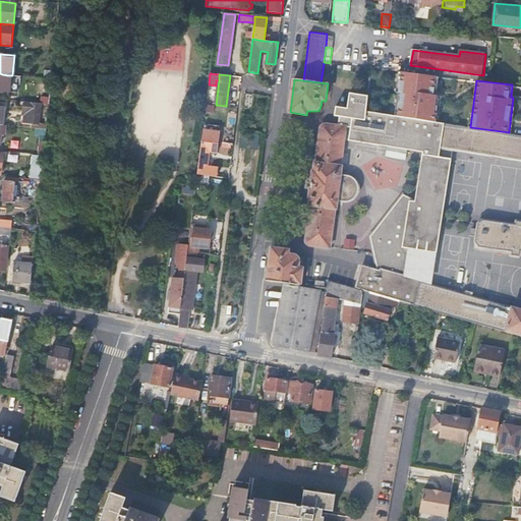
[(368,98),(351,94),(348,109),(337,107),(336,116),(341,117),(339,126),(346,127),(351,128),(349,141),(379,146),(380,143),(416,150),(416,148),(424,149),(415,203),(404,196),(389,216),(390,218),(374,235),(374,238),(370,238),(374,255),(380,254),(379,269),(379,270),(421,282),(419,279),(406,275),(412,239),(419,240),(418,244),(432,247),(433,243),(447,158),(438,157),(440,148),(444,124),(367,111),(368,98)]
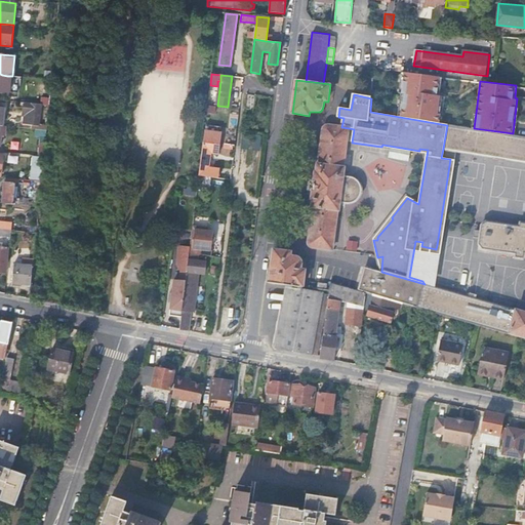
[(39,126),(41,105),(23,103),(22,106),(25,107),(24,113),(26,113),(25,125),(39,126)]
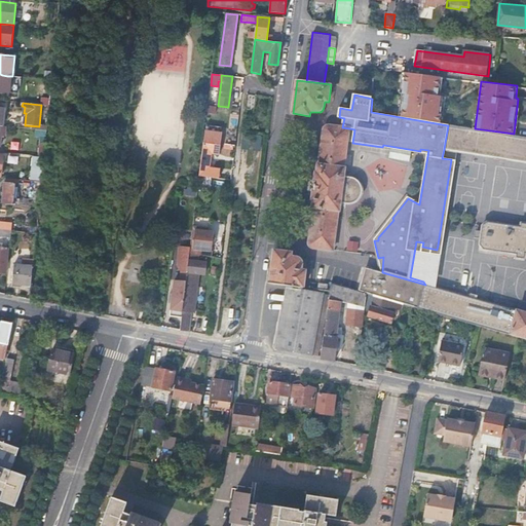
[(525,137),(448,125),(444,149),(457,152),(525,162),(525,137)]
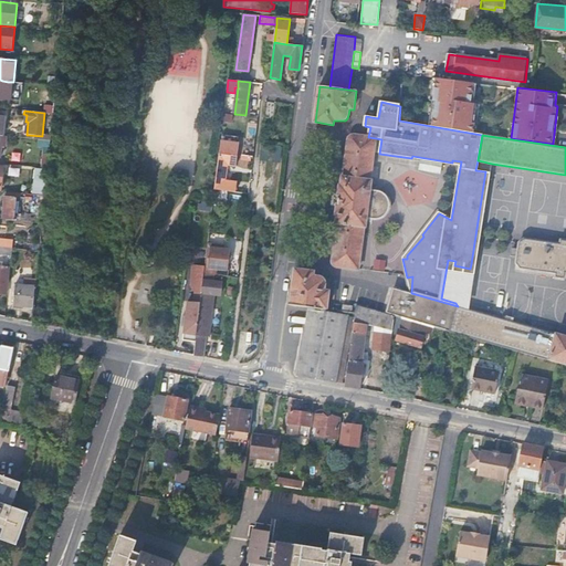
[(369,181),(376,138),(368,137),(359,136),(355,136),(353,136),(350,137),(349,138),(348,139),(344,178),(343,178),(342,186),(341,186),(336,215),(338,216),(336,223),(337,223),(333,260),(333,262),(333,264),(334,265),(336,266),(358,270),(364,227),(365,228),(367,218),(371,219),(377,219),(380,219),(385,217),(388,212),(390,209),(390,206),(390,201),(388,197),(384,192),(379,190),(370,189),(371,181),(369,181)]
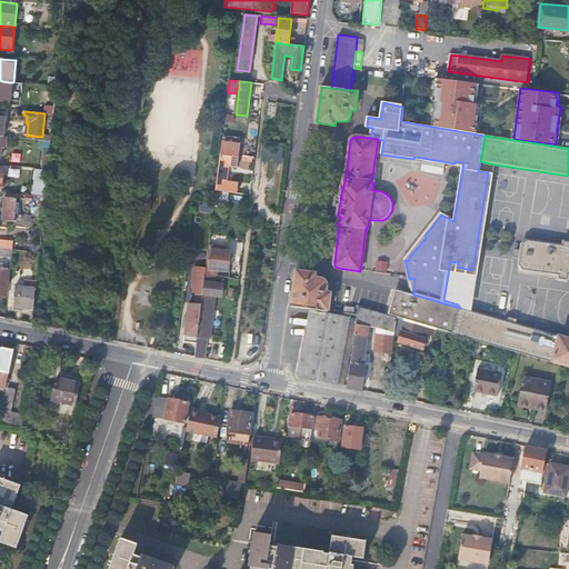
[(222,143),(220,156),(216,193),(236,195),(237,183),(227,182),(228,168),(231,167),(237,167),(238,158),(240,146),(222,143)]
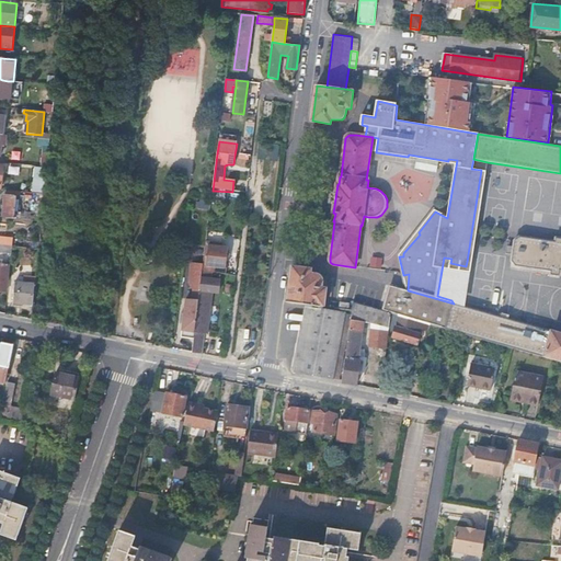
[(247,167),(249,156),(238,152),(235,164),(247,167)]
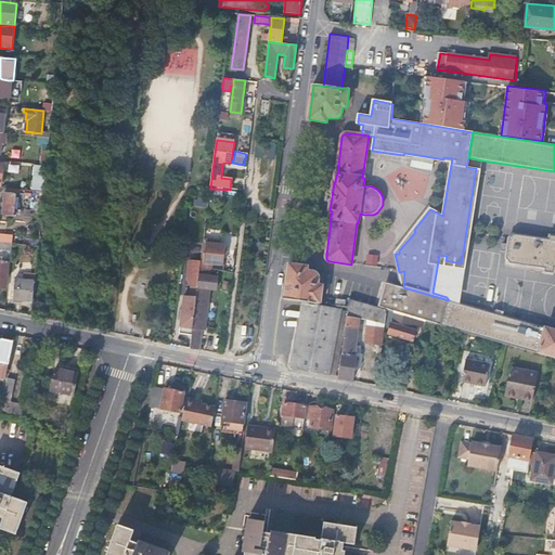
[(467,260),(482,160),(468,157),(466,167),(476,168),(462,259),(467,260)]
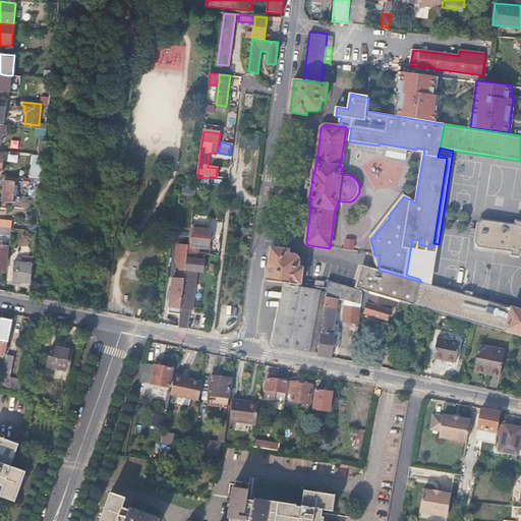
[(44,156),(34,155),(32,178),(41,179),(43,168),(44,156)]
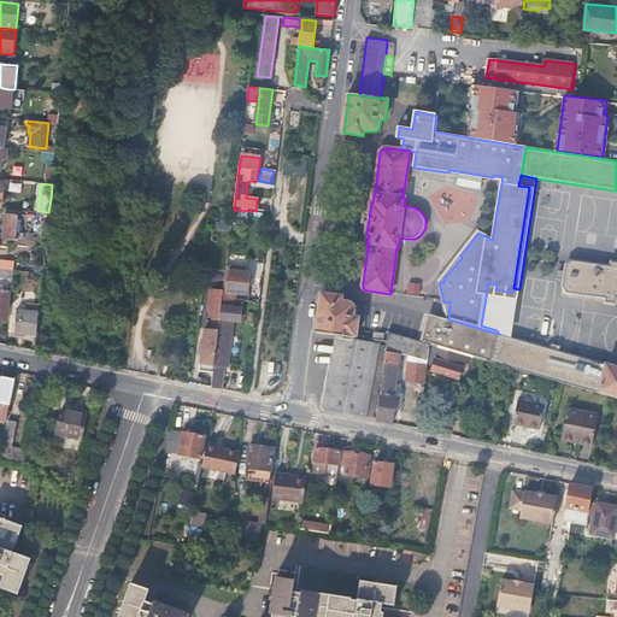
[(6,215),(3,240),(19,241),(22,218),(19,218),(19,216),(6,215)]
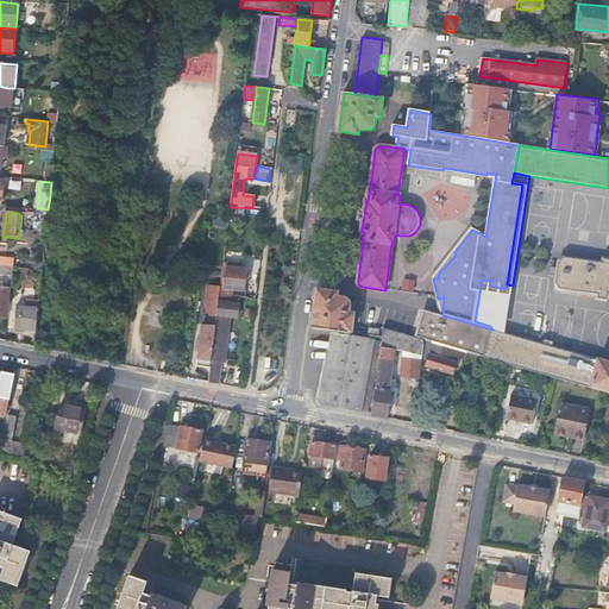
[(454,252),(472,230),(470,228),(431,278),(443,314),(444,297),(438,299),(433,278),(438,278),(438,275),(456,255),(454,252)]
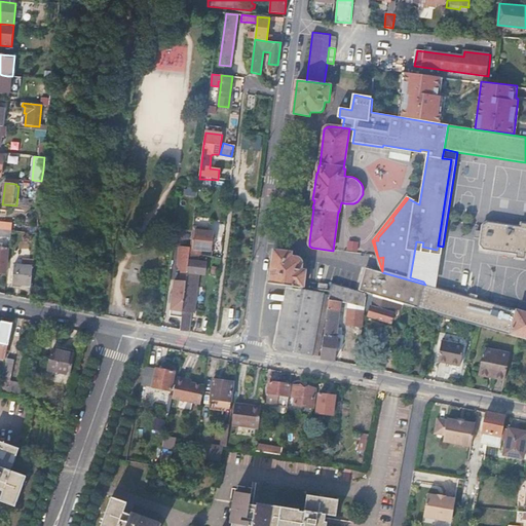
[(519,226),(488,222),(483,225),(480,245),(484,250),(516,254),(518,252),(525,253),(525,229),(521,228),(519,226)]
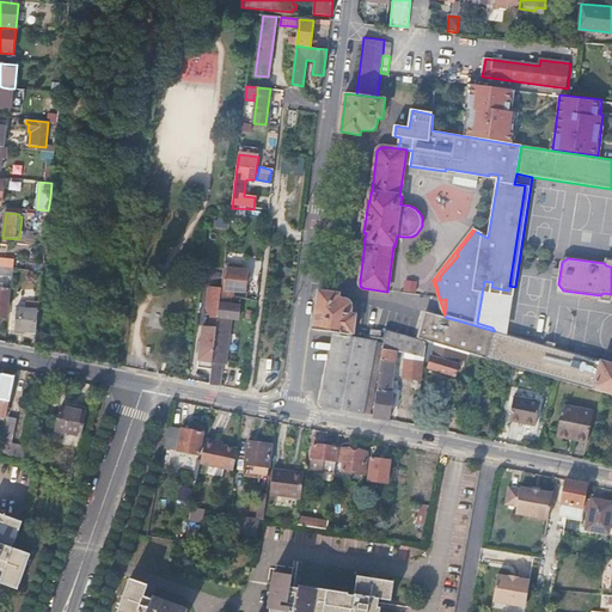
[(240,265),(226,264),(222,288),(221,295),(232,297),(242,298),(242,291),(246,292),(248,271),(240,270),(240,265)]
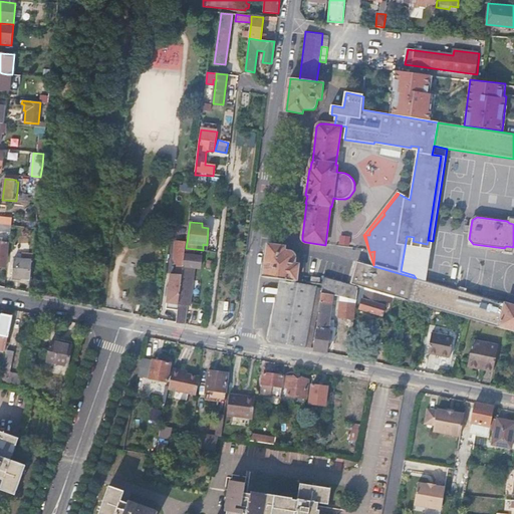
[(0,224),(0,231),(10,233),(11,226),(3,225),(0,224)]
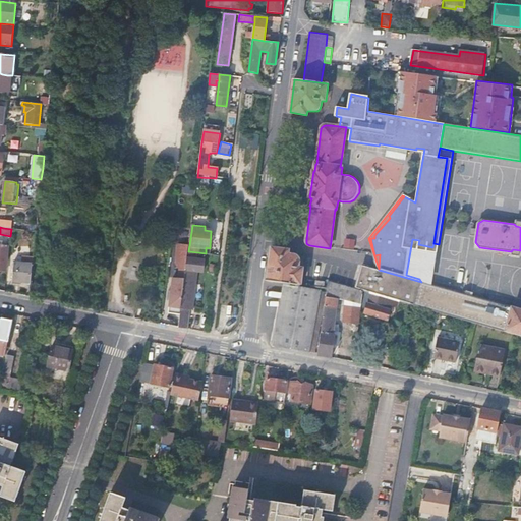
[(344,248),(354,248),(354,239),(344,238),(344,248)]
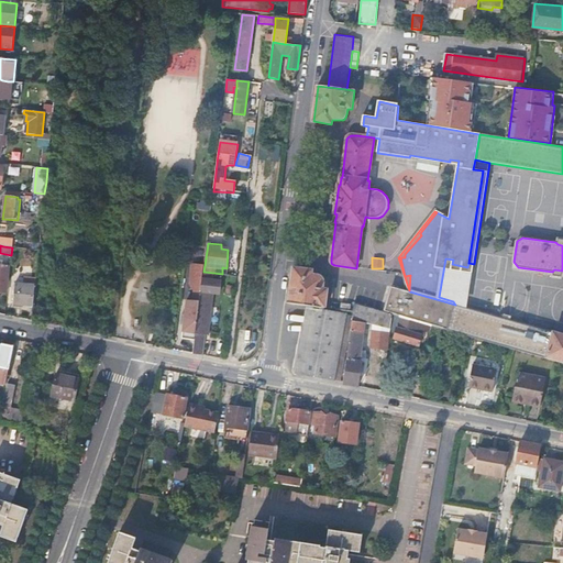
[(462,307),(467,267),(452,264),(453,260),(445,258),(439,297),(453,301),(455,305),(462,307)]
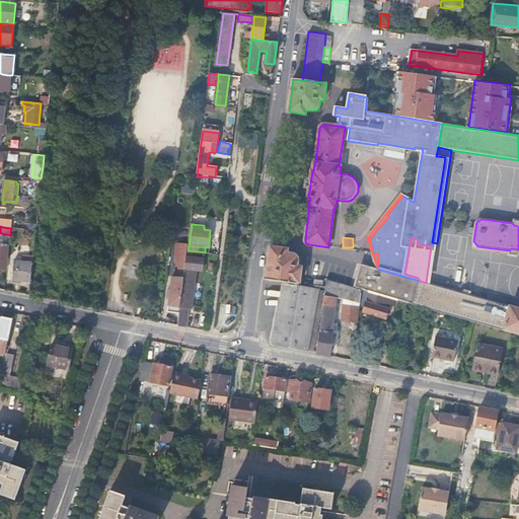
[(168,310),(180,312),(188,256),(188,250),(189,244),(177,243),(175,264),(178,268),(177,277),(173,277),(168,310)]
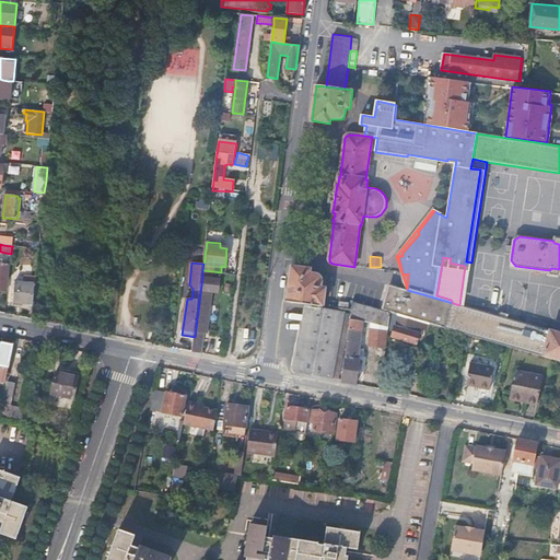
[(0,264),(0,290),(7,291),(9,265),(6,265),(0,264)]
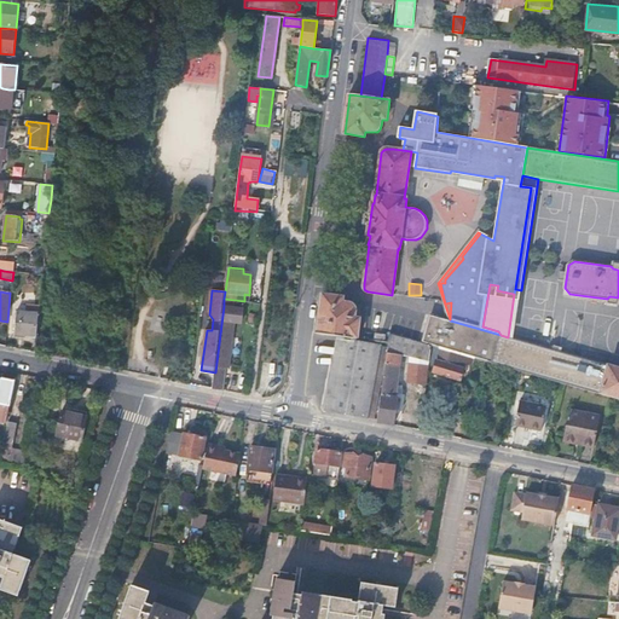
[(339,337),(357,339),(359,319),(354,318),(356,311),(356,307),(353,306),(351,304),(342,304),(343,299),(323,296),(318,335),(339,337)]
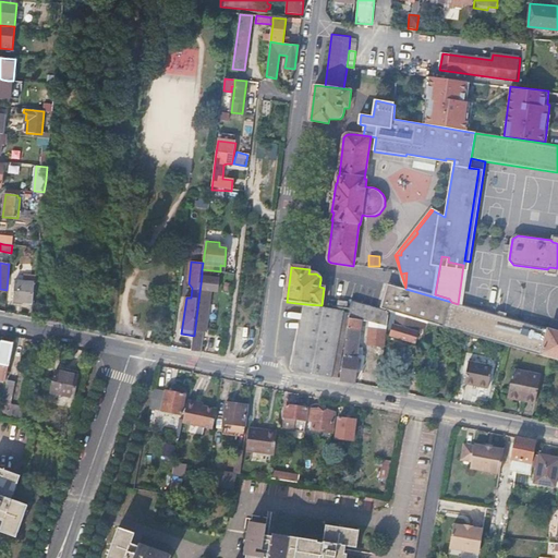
[(193,337),(192,350),(202,351),(205,330),(208,331),(214,290),(219,291),(220,278),(211,277),(202,276),(194,336),(193,337)]
